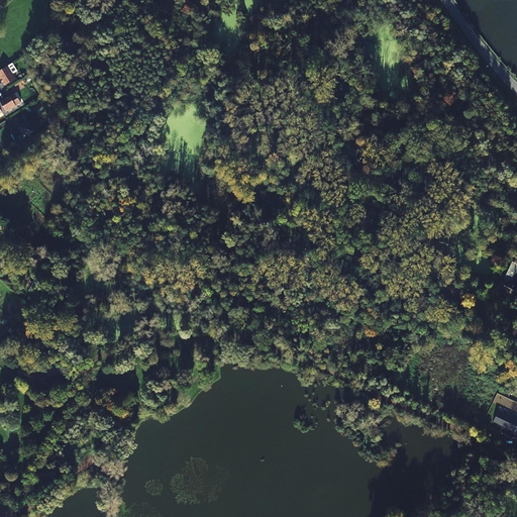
[(45,62),(34,68),(35,70),(46,65),(45,62)]
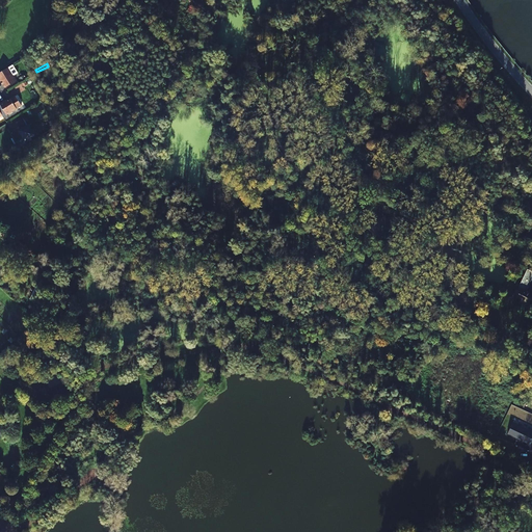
[(17,80),(8,67),(0,72),(0,79),(1,81),(2,81),(6,87),(17,80)]
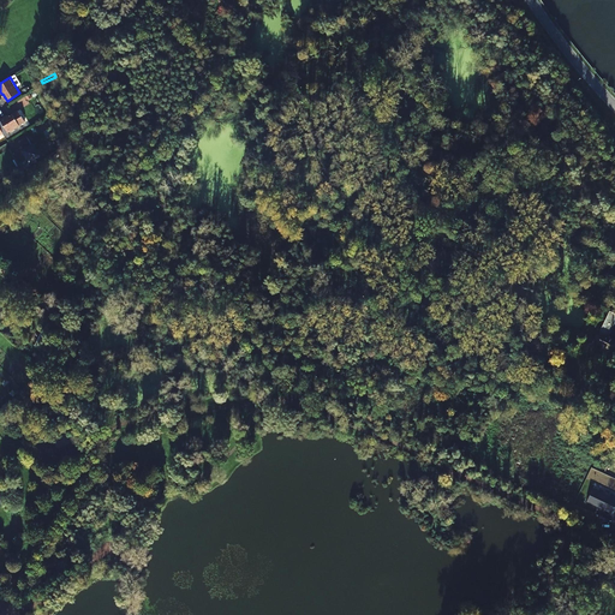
[(63,89),(49,95),(54,107),(67,100),(63,89)]
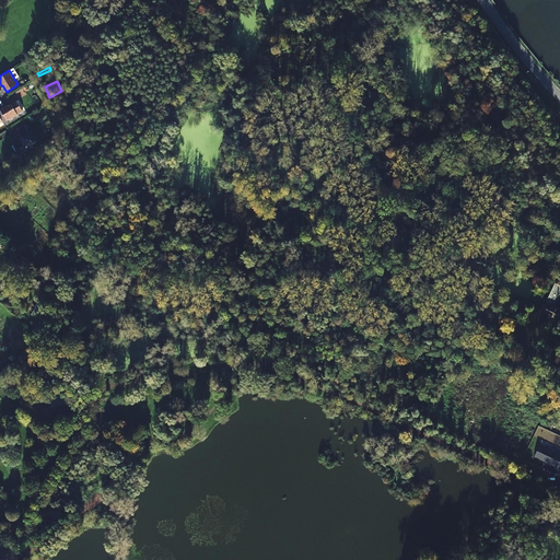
[(18,114),(11,104),(4,107),(4,106),(0,108),(0,109),(0,116),(2,120),(4,124),(9,121),(8,120),(18,114)]
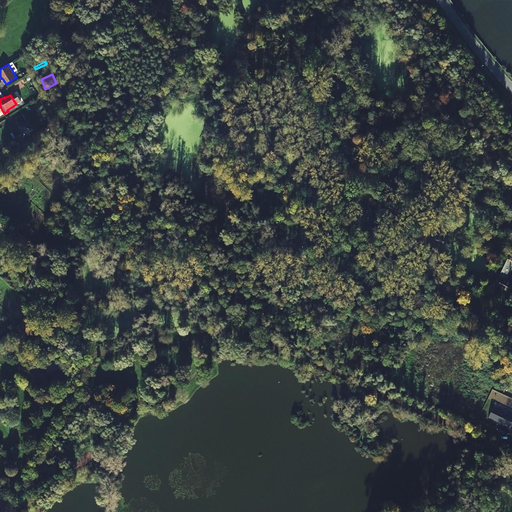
[(22,113),(15,116),(23,133),(34,128),(29,116),(24,118),(22,113)]
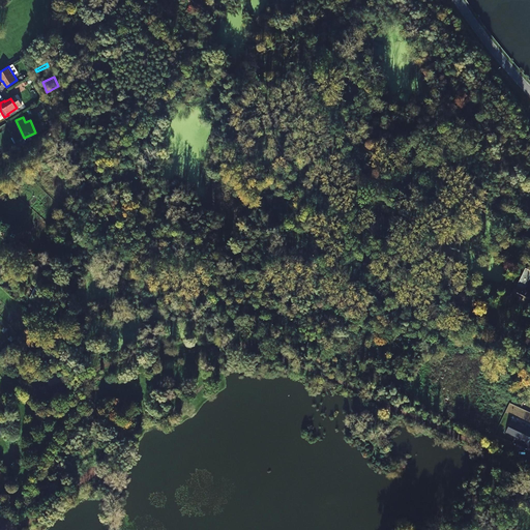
[(529,297),(529,290),(528,290),(529,289),(525,287),(529,275),(529,266),(526,265),(516,286),(514,286),(513,289),(513,290),(513,291),(529,299),(529,297)]
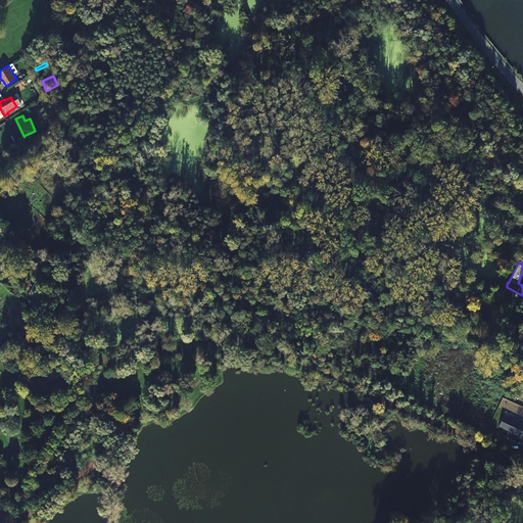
[(522,424),(504,416),(498,426),(521,437),(522,432),(522,424)]
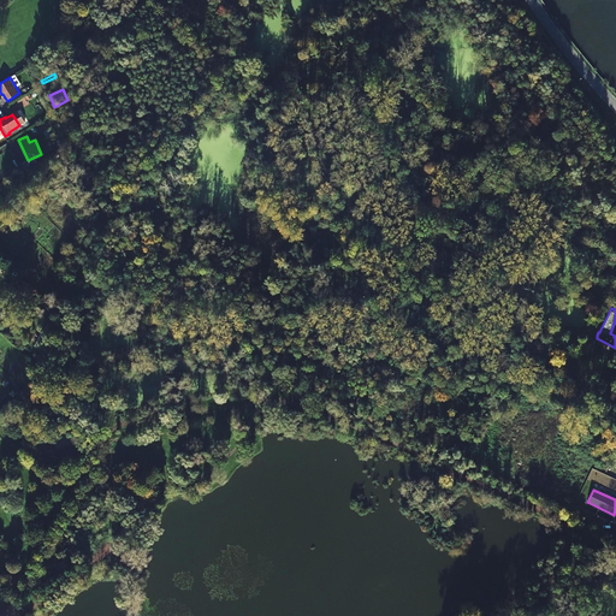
All buildings are outlined.
